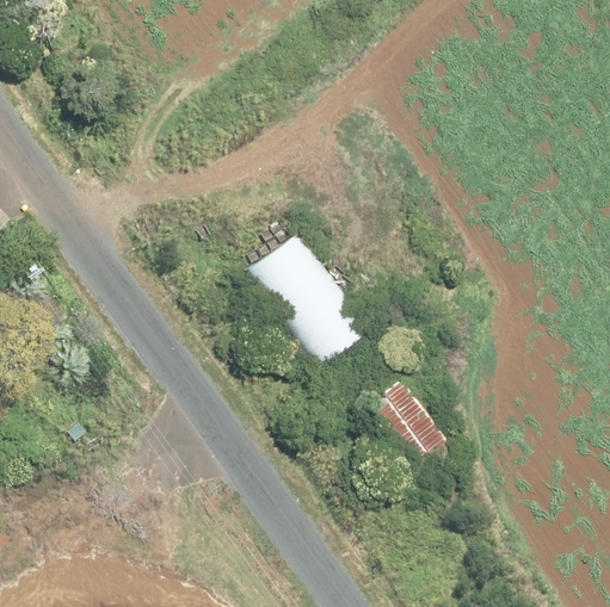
[(369,330),(297,233),(245,271),(315,370),(369,330)]
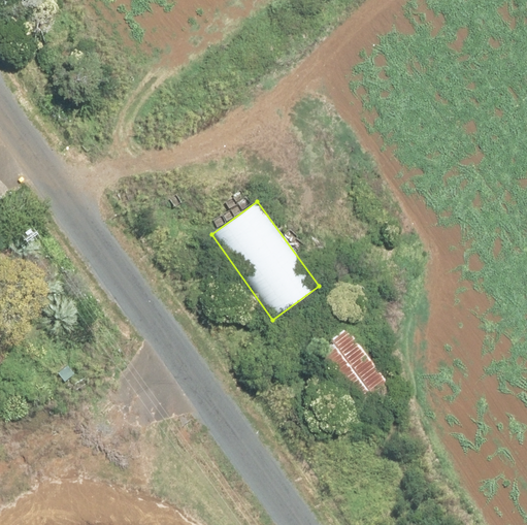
[(370,249),(374,255),(382,251),(377,244),(370,249)]
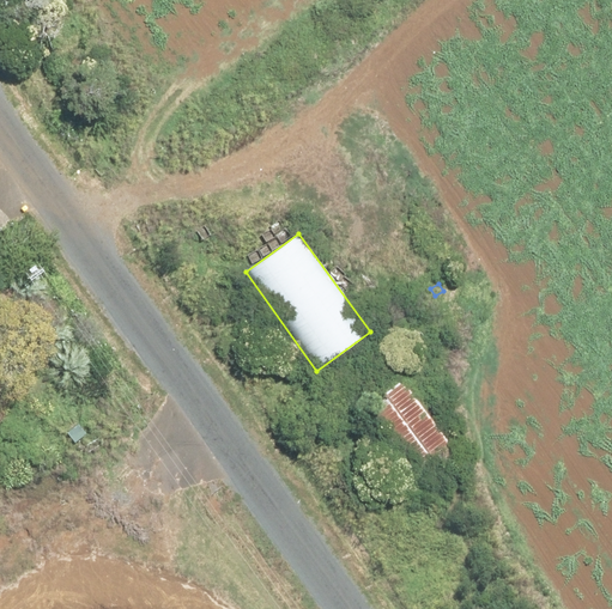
[(413,290),(405,297),(410,304),(418,297),(413,290)]
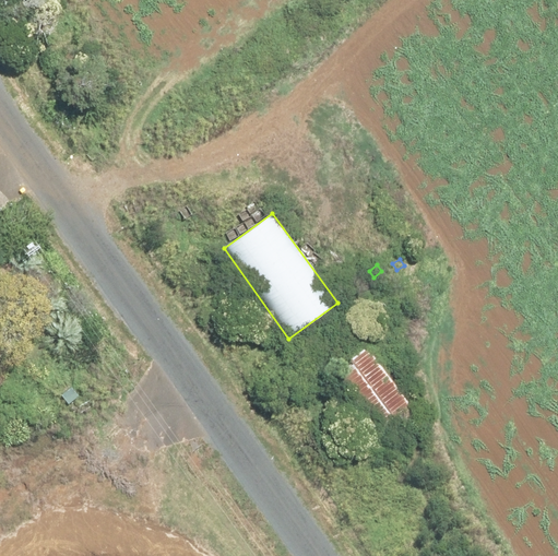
[(418,414),(368,345),(335,371),(358,401),(354,405),(358,412),(364,409),(386,439),(418,414)]
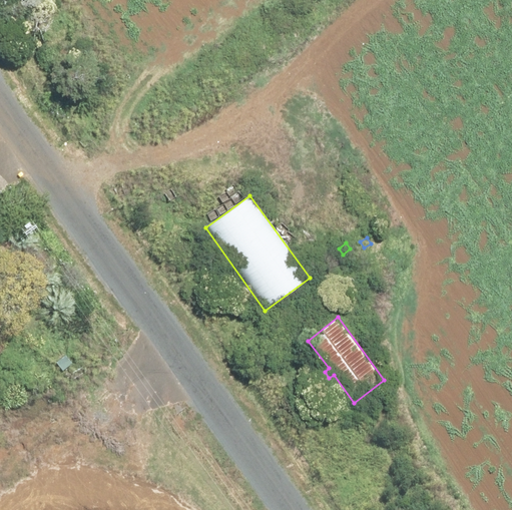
[(70,363),(63,356),(55,362),(61,370),(70,363)]
